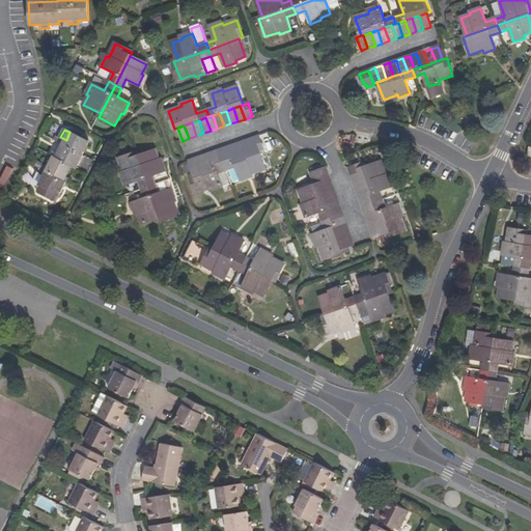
[(83,155),(89,142),(70,132),(66,140),(60,137),(58,142),(83,155)]
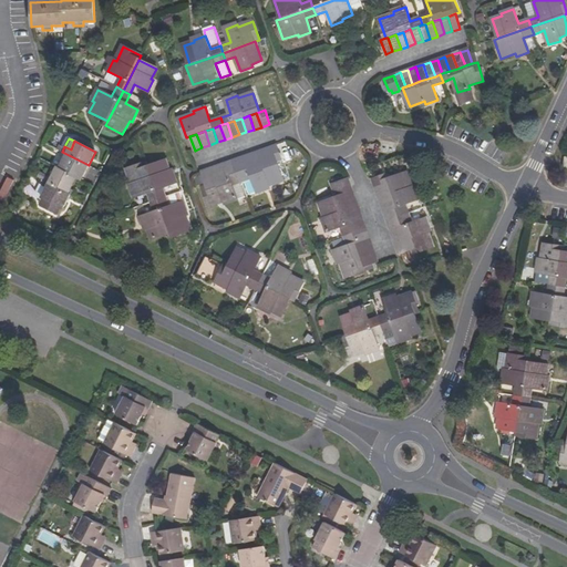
[(277,145),(269,147),(274,162),(277,161),(281,160),(277,145)]
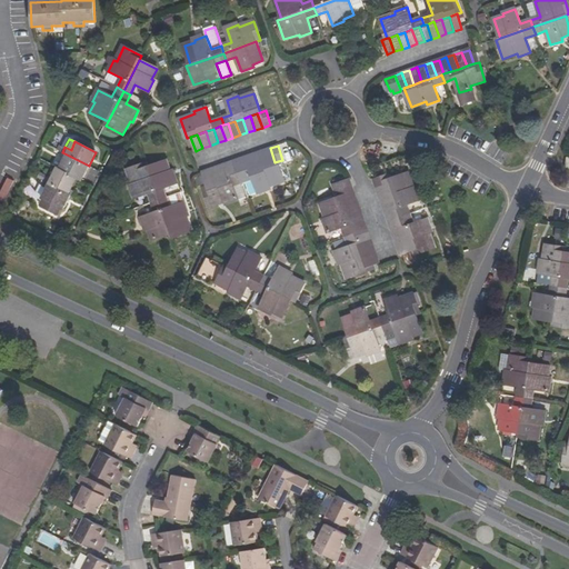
[(267,165),(275,162),(270,148),(262,151),(267,165)]
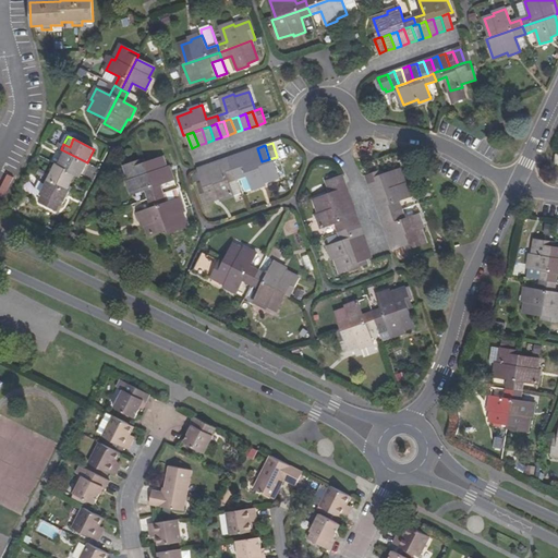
[(254,165),(262,161),(257,148),(250,150),(254,165)]
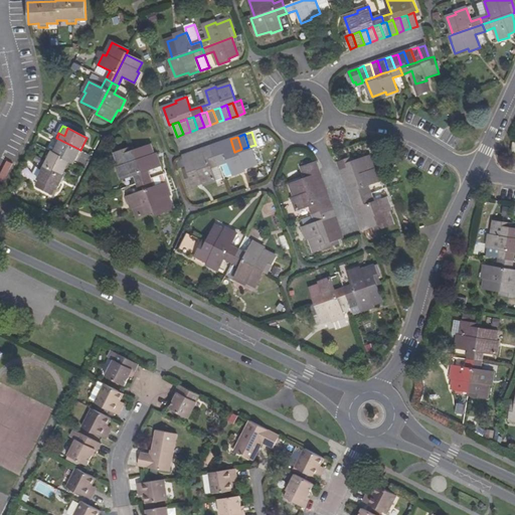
[(67,159),(73,163),(80,150),(56,138),(54,142),(59,145),(54,153),(67,159)]
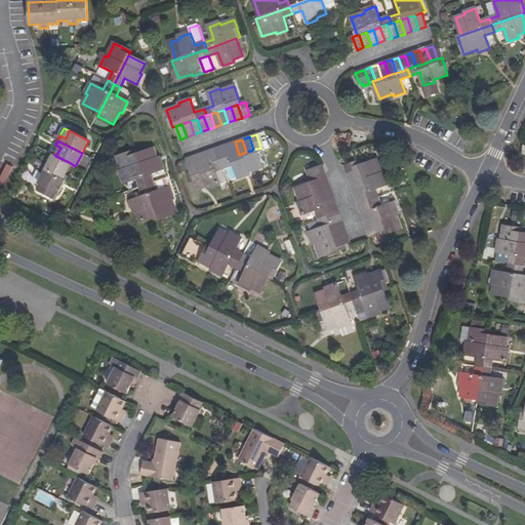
[(233,157),(239,155),(235,142),(228,144),(233,157)]
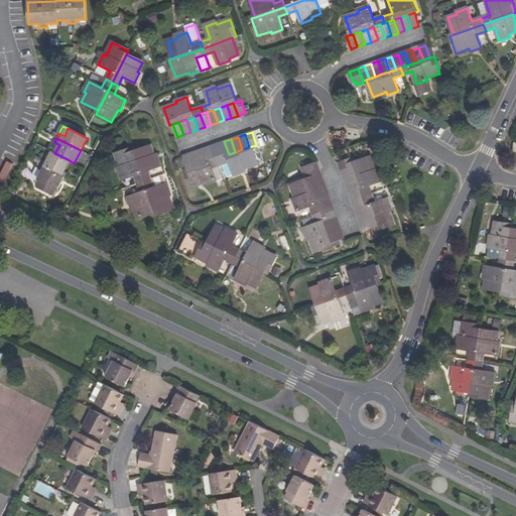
[(222,156),(229,154),(224,141),(218,143),(222,156)]
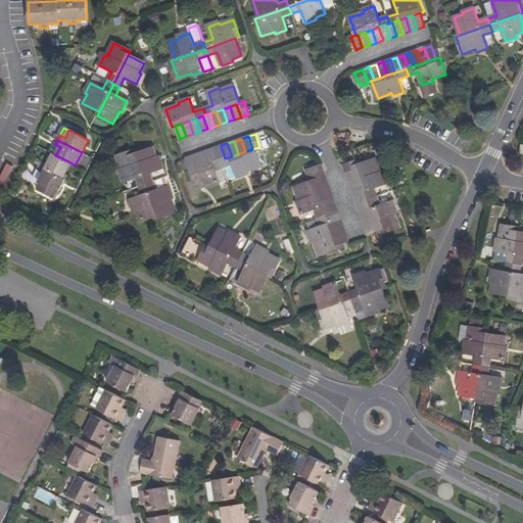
[(221,160),(225,158),(221,145),(214,148),(219,161),(221,160)]
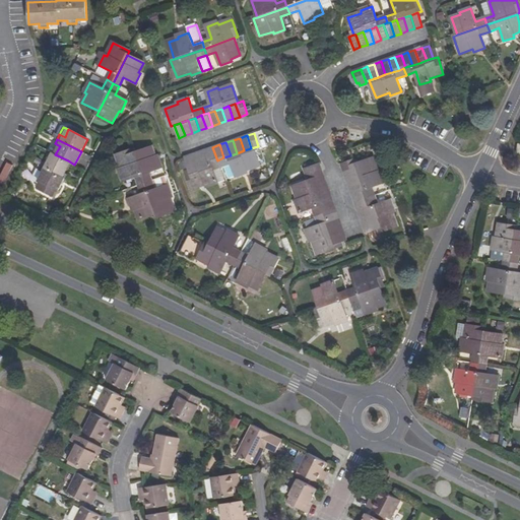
[(149,172),(163,167),(158,155),(156,155),(153,146),(136,152),(147,183),(153,181),(149,172)]
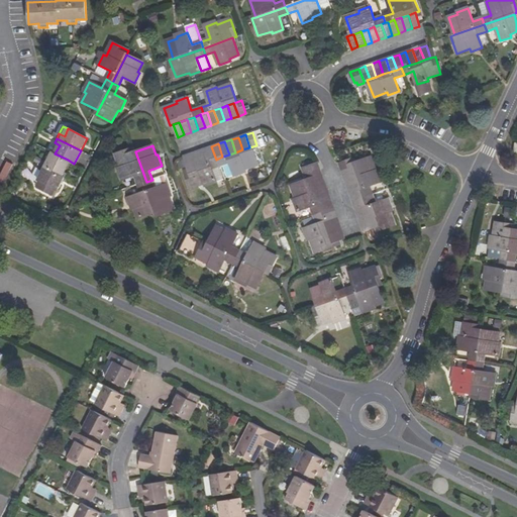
[(209,162),(216,160),(211,146),(204,148),(209,162)]
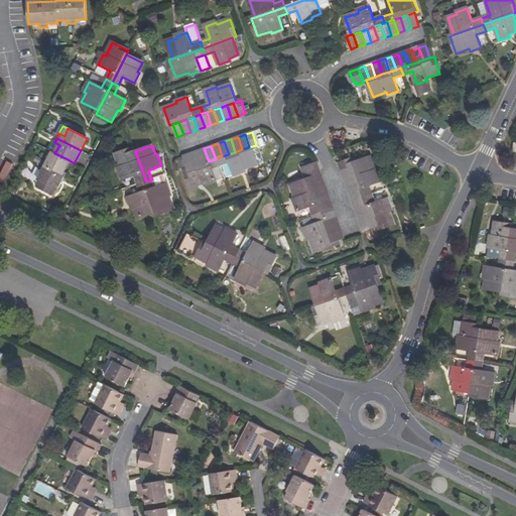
[(222,156),(218,158),(221,164),(230,161),(235,174),(246,170),(245,169),(258,164),(252,146),(249,147),(242,149),(235,152),(229,154),(222,156)]
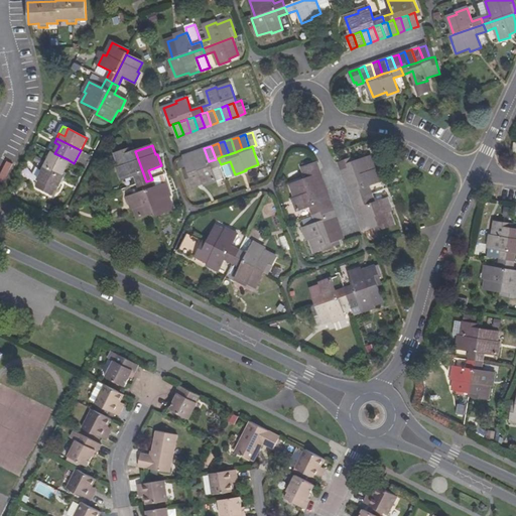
[(139,183),(146,181),(135,151),(134,147),(116,153),(121,166),(119,167),(123,178),(136,174),(139,183)]
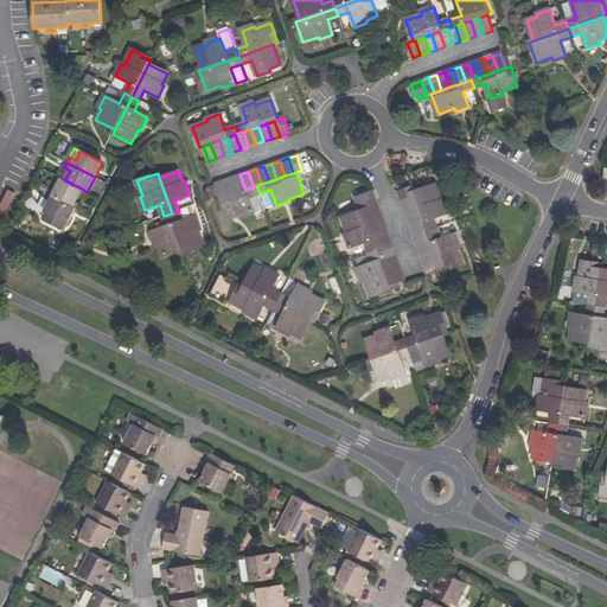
[(237,193),(246,190),(240,174),(232,178),(237,193)]
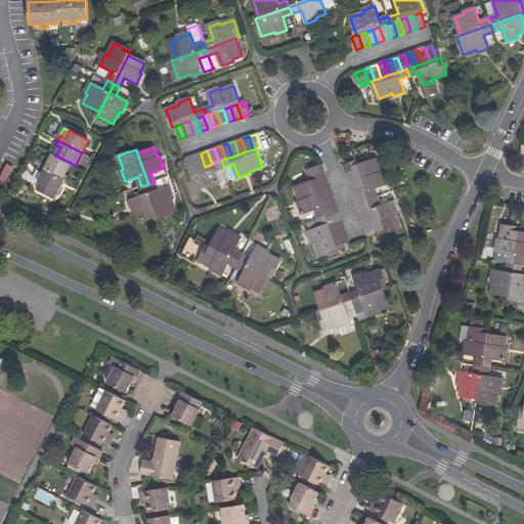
[(198,169),(205,167),(201,154),(192,156),(198,169)]
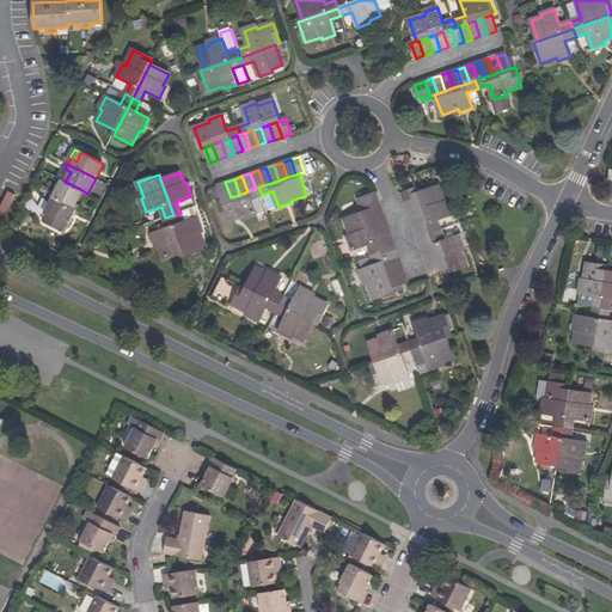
[(48,195),(73,208),(78,201),(75,200),(80,189),(65,182),(63,181),(56,193),(50,189),(48,195)]
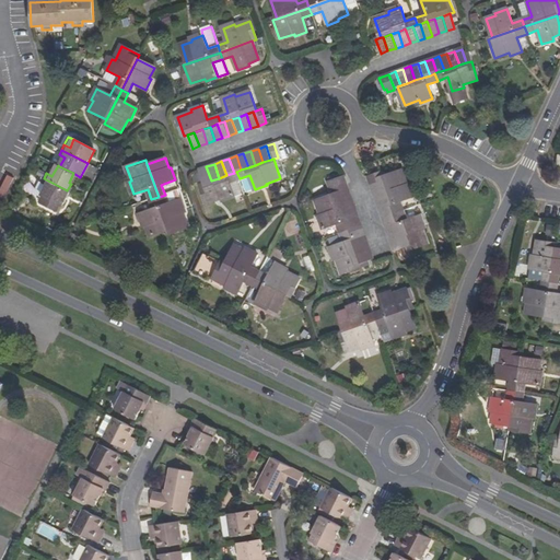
[(205,183),(211,181),(206,166),(199,168),(205,183)]
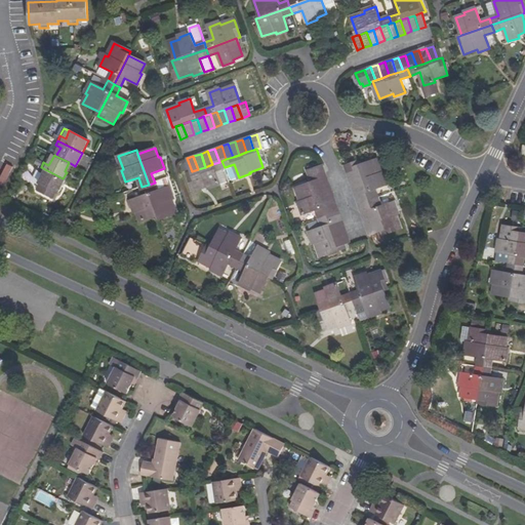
[(372,200),(378,198),(375,189),(389,185),(385,173),(382,174),(377,160),(360,166),(361,168),(363,175),(366,183),(368,190),(370,197),(372,200)]
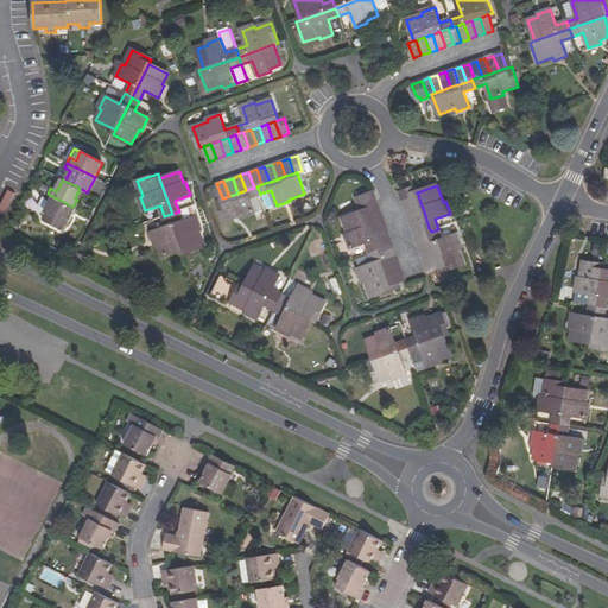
[(249,197),(260,194),(257,187),(254,188),(246,190),(238,194),(229,196),(222,198),(217,200),(225,221),(240,215),(241,217),(254,214),(249,197)]
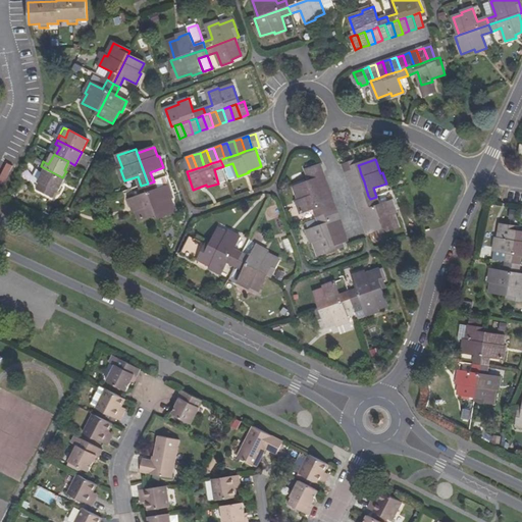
[(359,167),(358,165),(356,161),(343,165),(346,172),(359,167)]
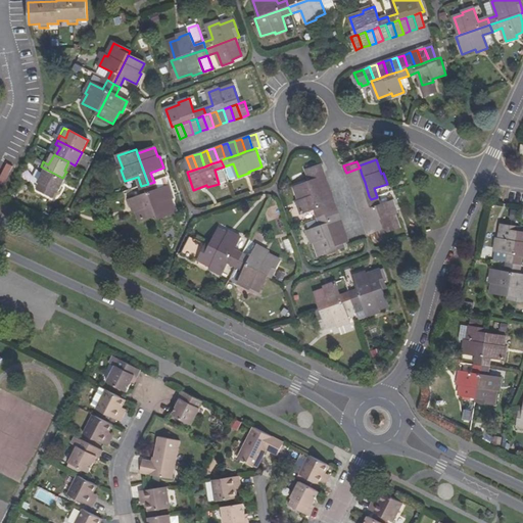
[(0,185),(3,187),(13,165),(7,163),(0,177),(0,185)]
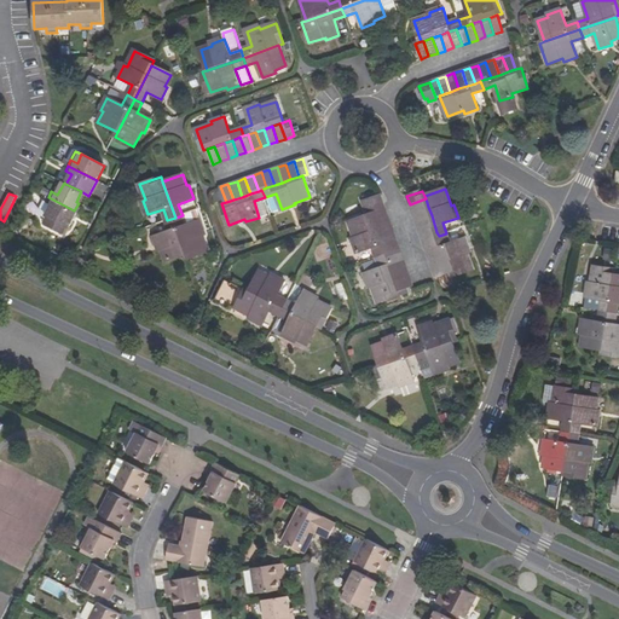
[(362,202),(364,210),(368,209),(383,204),(381,195),(362,202)]
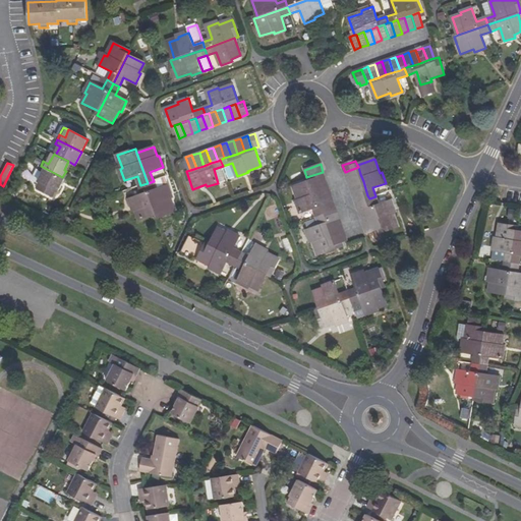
[(43,172),(37,183),(40,184),(38,188),(52,196),(56,189),(59,190),(65,178),(62,177),(41,166),(39,170),(43,172)]
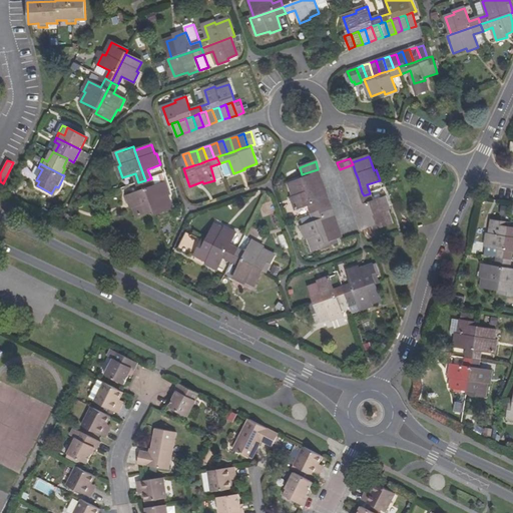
[(355,171),(353,164),(340,169),(342,176),(355,171)]
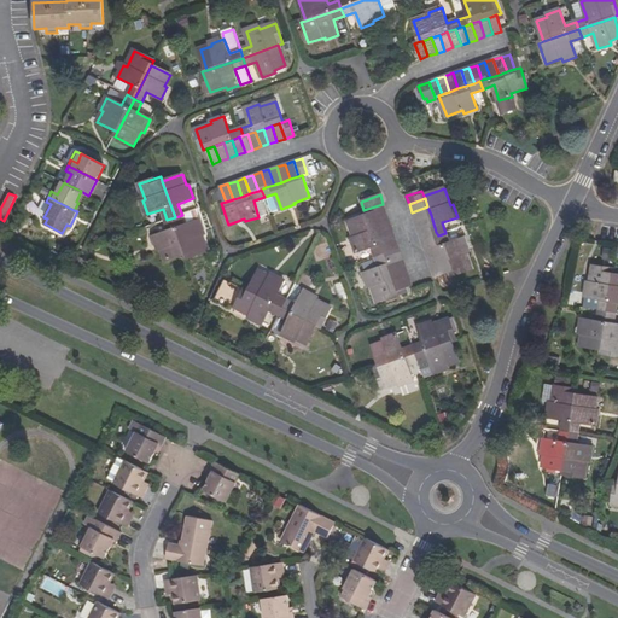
[(42,200),(35,213),(44,217),(51,204),(46,202),(42,200)]
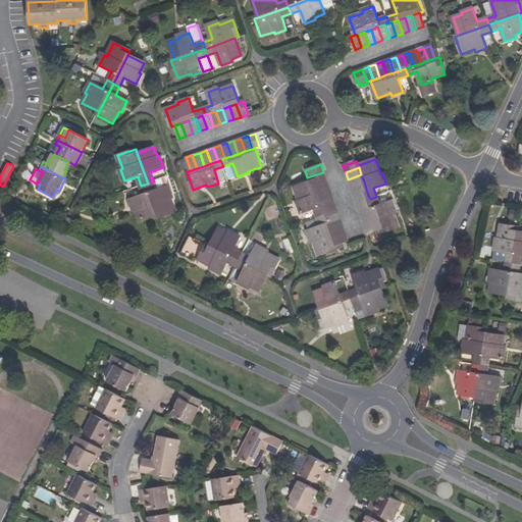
[(313,184),(326,178),(323,172),(310,176),(312,180),(313,184)]
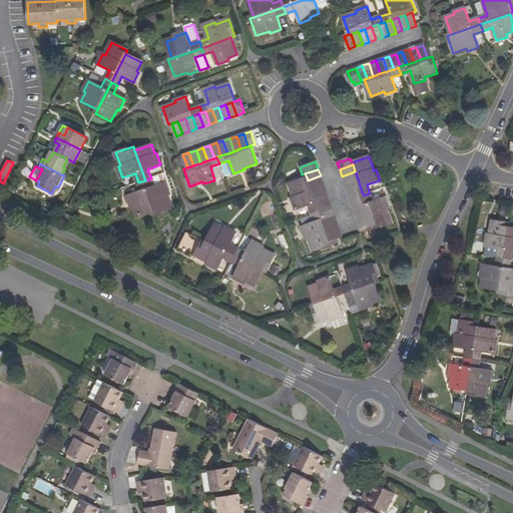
[(358,178),(355,171),(342,176),(345,183),(358,178)]
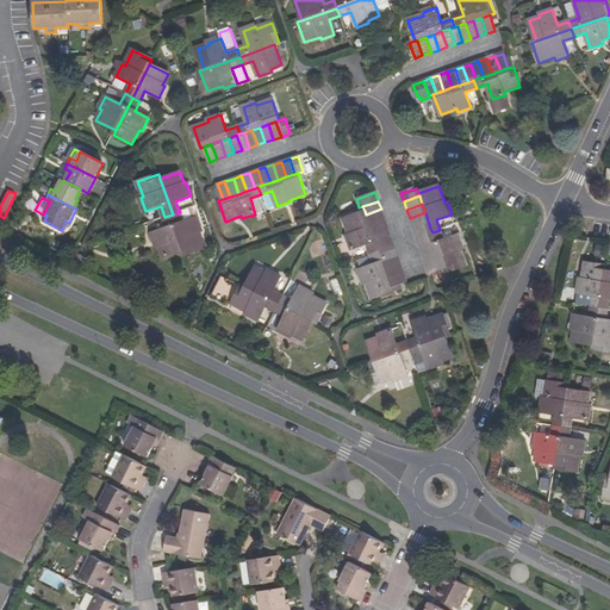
[(368,223),(384,217),(381,209),(366,215),(368,223)]
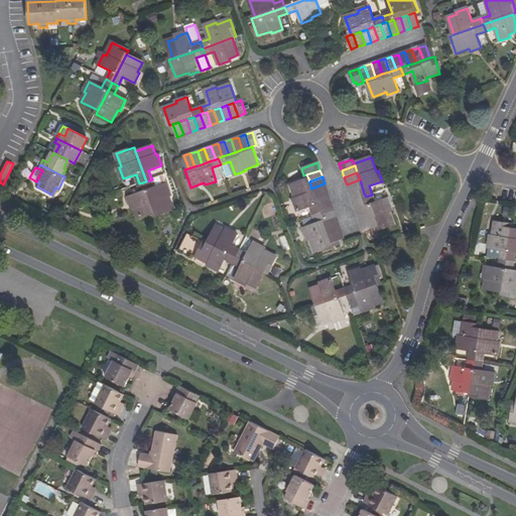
[(310,206),(313,215),(320,213),(318,209),(316,203),(314,196),(311,188),(309,181),(308,178),(291,184),(296,199),(294,200),(297,210),(310,206)]
